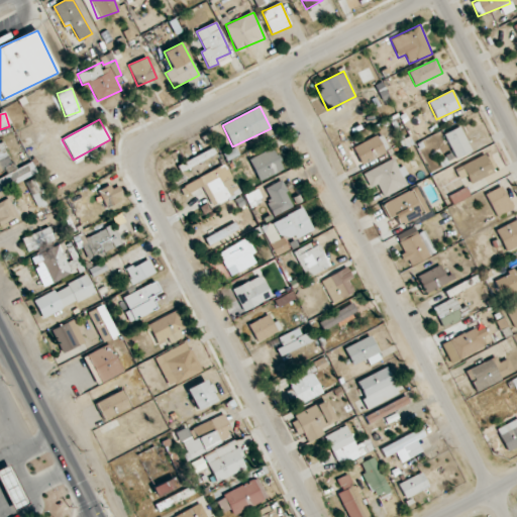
[(472,151),(459,126),(444,134),(455,159),(472,151)]
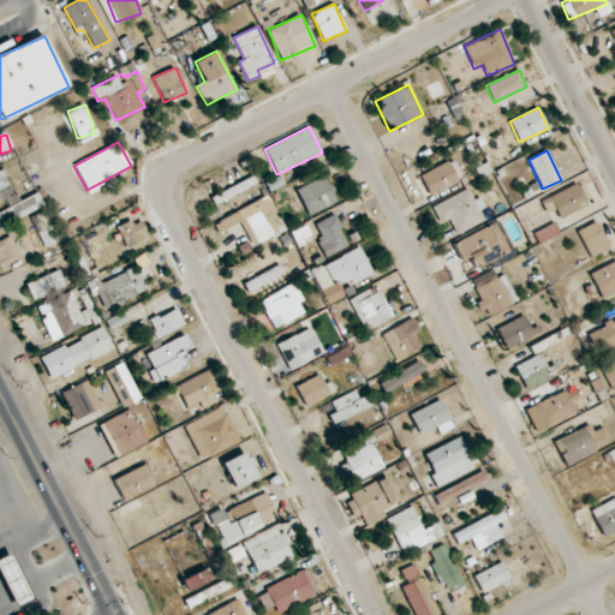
[(421,175),(430,196),(464,179),(454,159),(421,175)]
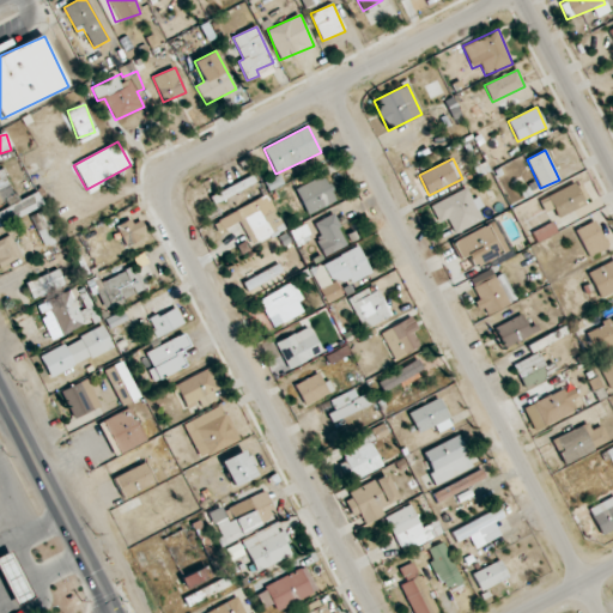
[(10,205),(16,201),(0,163),(0,202),(7,200),(10,205)]
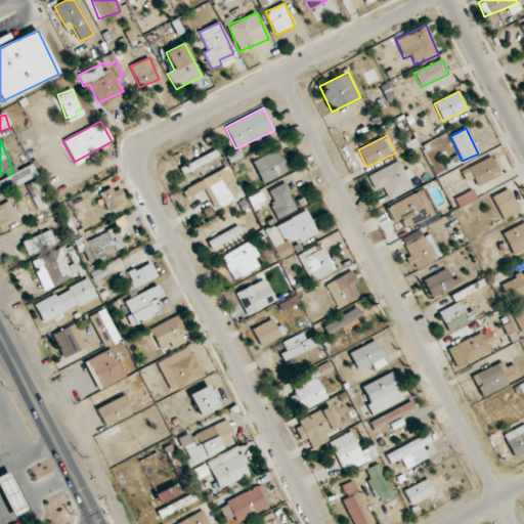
[(263,183),(287,172),(276,150),(252,162),(263,183)]
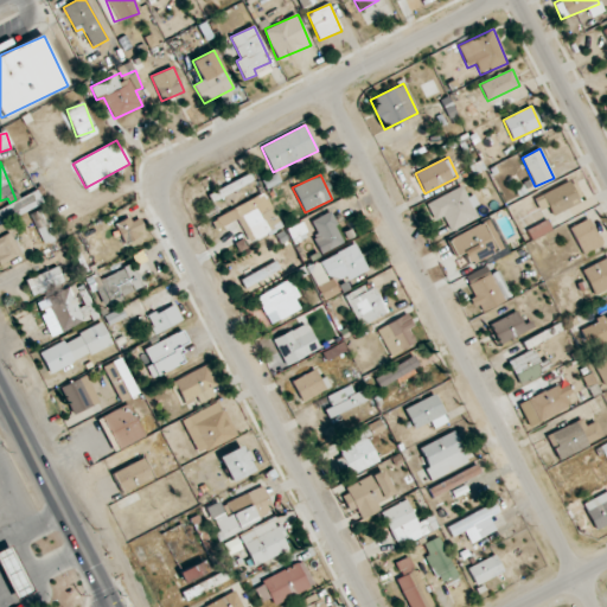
[(544,197),(553,216),(583,202),(575,183),(544,197)]
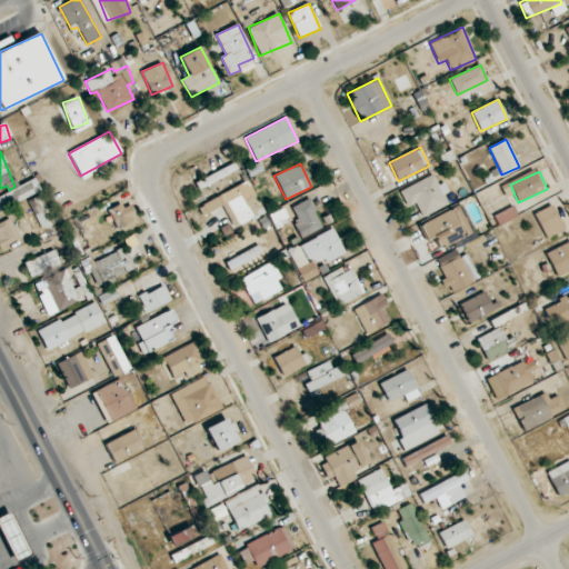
[(422,217),(449,205),(443,195),(449,192),(443,182),(438,186),(433,175),(400,190),(408,207),(416,203),(422,217)]
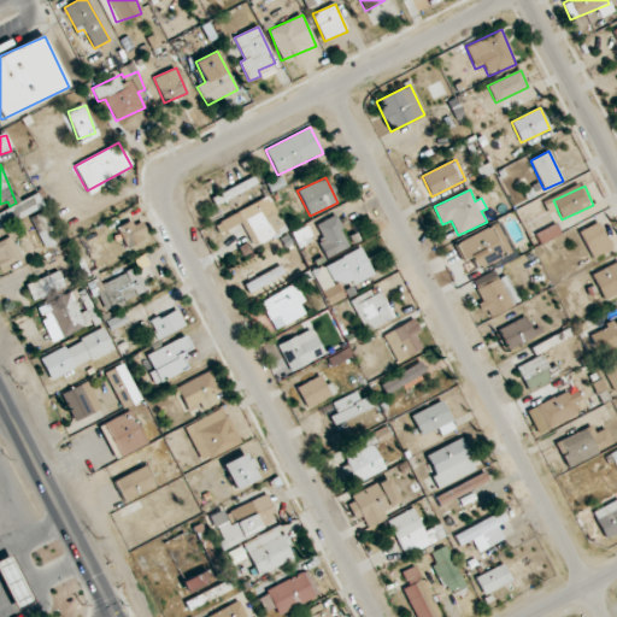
[(0,227),(1,229),(45,207),(37,193),(0,212),(0,227)]
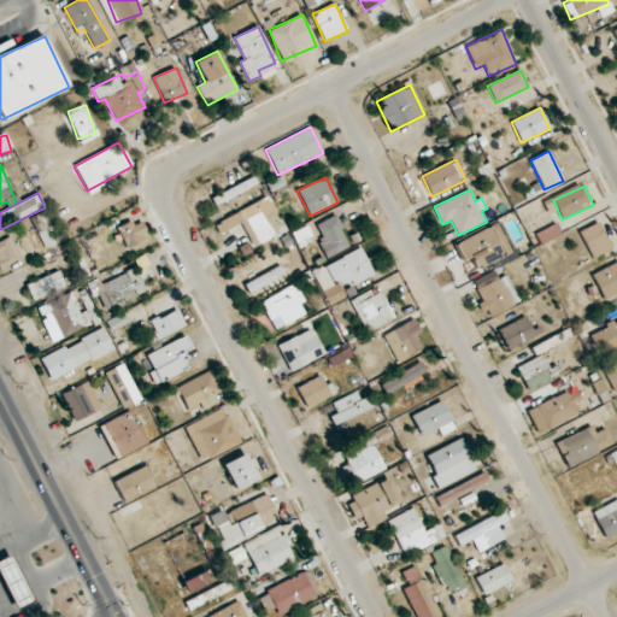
[(287,230),(270,197),(215,223),(219,234),(246,221),(257,245),(287,230)]
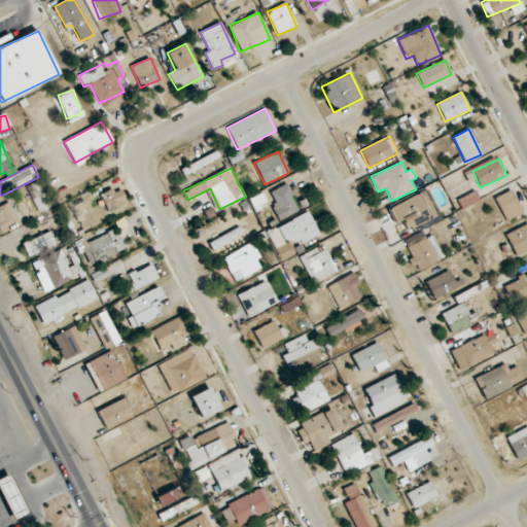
[(38,213),(50,207),(38,181),(26,186),(38,213)]
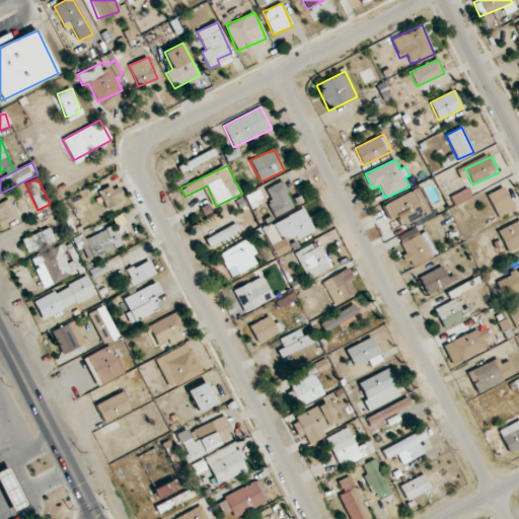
[(294,208),(282,181),(266,189),(272,202),(268,203),(274,217),(294,208)]
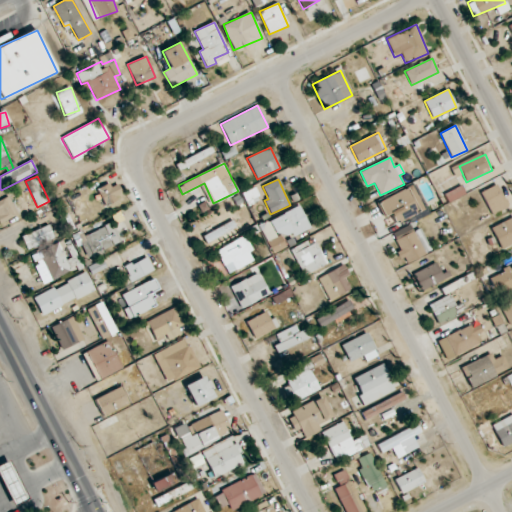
[(116,181),(97,191),(105,207),(124,197),(116,181)]
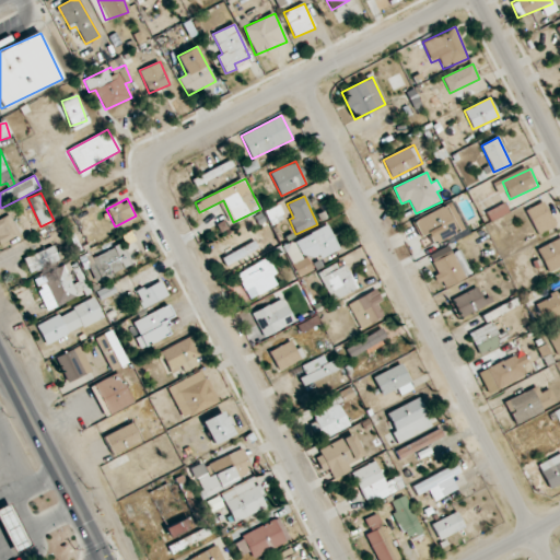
[(556,226),(544,201),(525,210),(537,235),(556,226)]
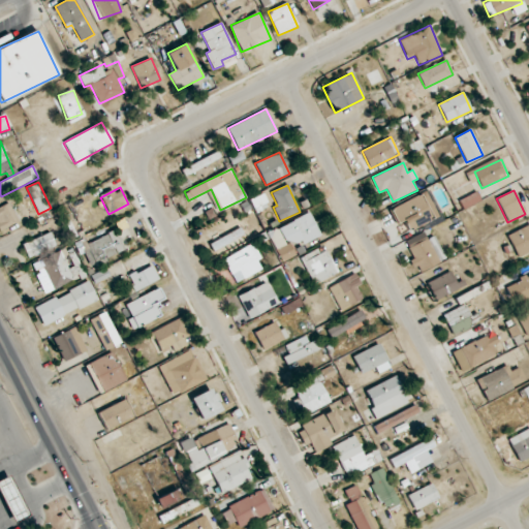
[(397,223),(404,220),(408,230),(438,218),(427,192),(390,208),(397,223)]
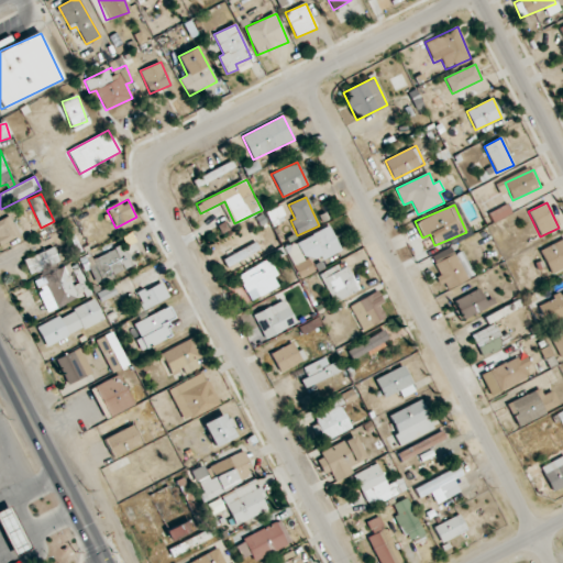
[(488,212),(493,222),(512,214),(508,205),(488,212)]
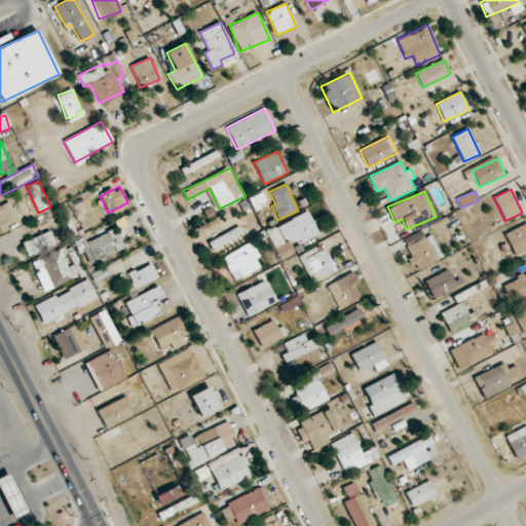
[(249,198),(254,212),(266,207),(262,193),(249,198)]
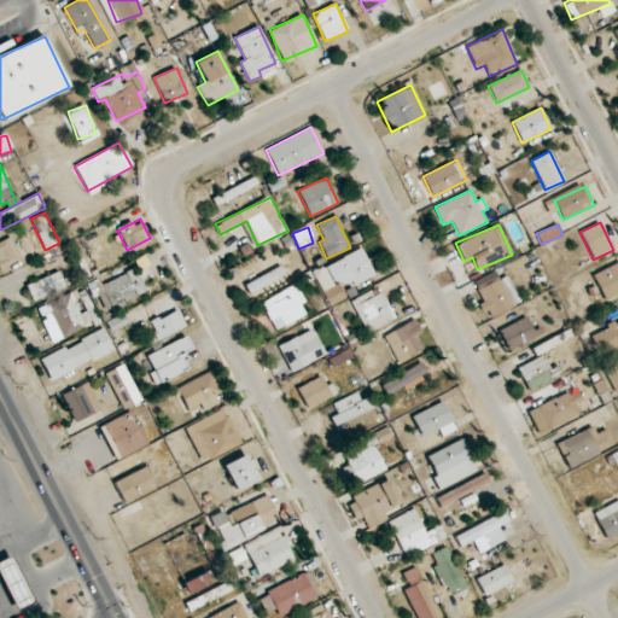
[(0,269),(22,258),(11,237),(0,242),(0,269)]
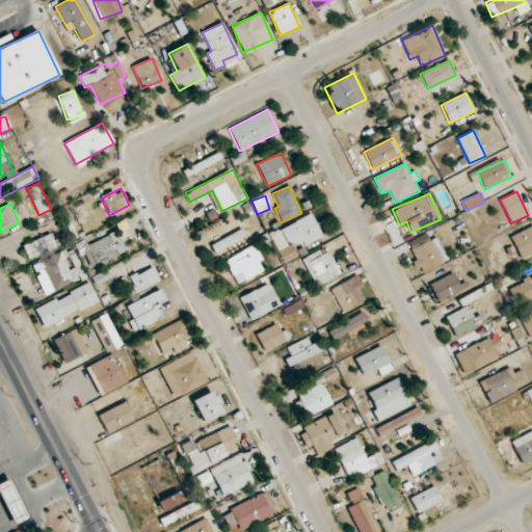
[(322,236),(312,214),(269,234),(283,264),(297,257),(294,249),(322,236)]
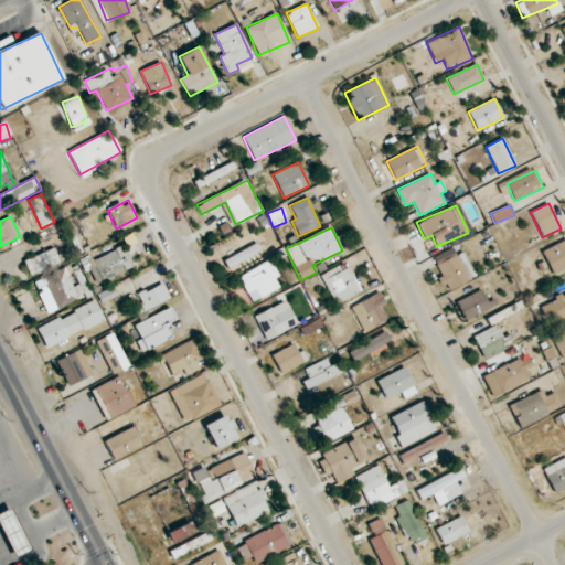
[(564,241),(542,251),(552,275),(564,269),(564,241)]
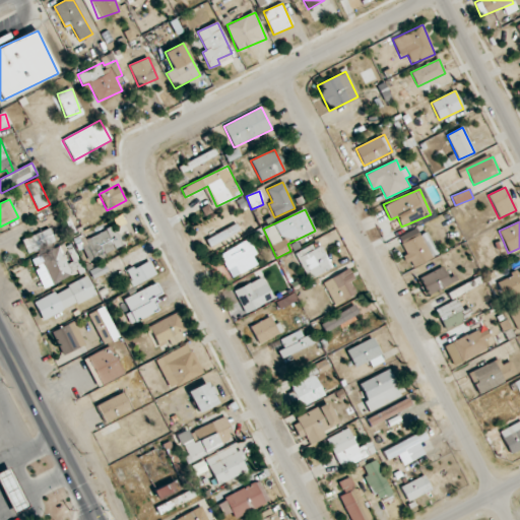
[(205,239),(209,246),(240,233),(237,224),(205,239)]
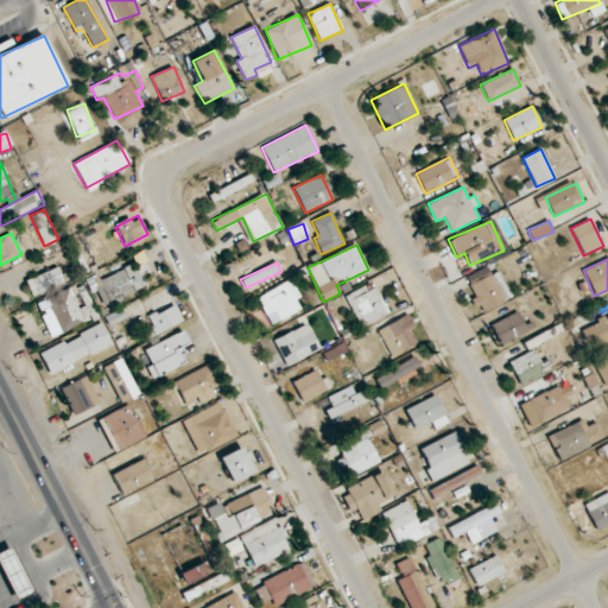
[(144,290),(135,266),(88,284),(92,293),(103,289),(108,303),(144,290)]
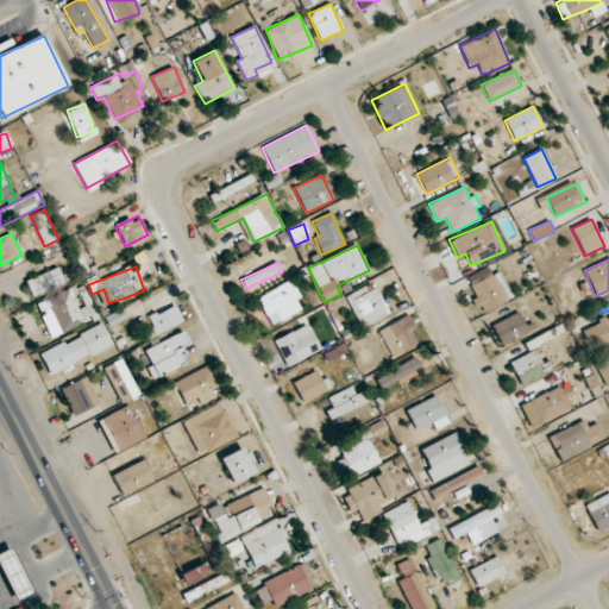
[(26,278),(31,296),(64,287),(60,270),(26,278)]
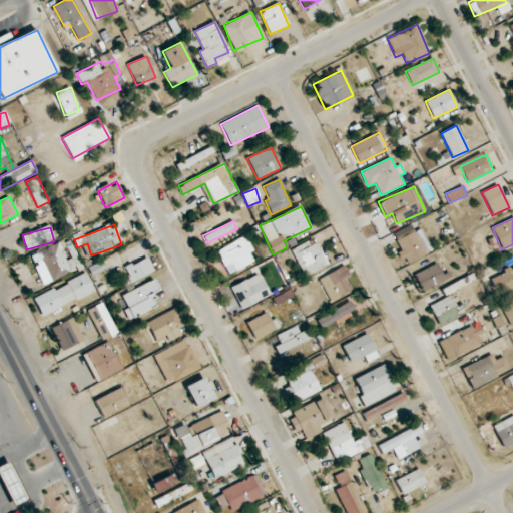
[(432,252),(422,229),(395,239),(405,264),(432,252)]
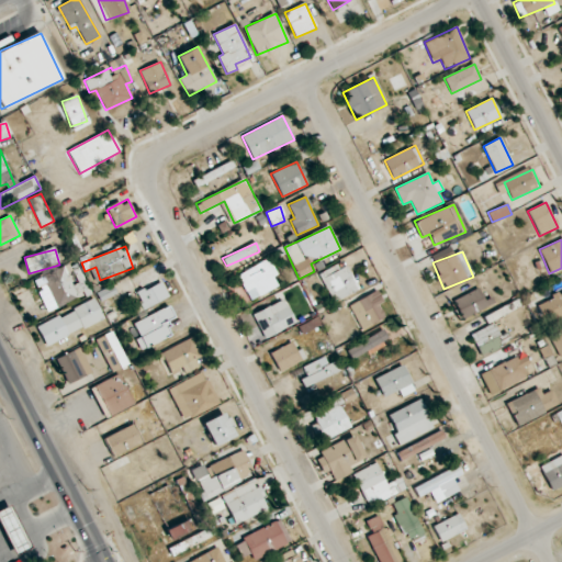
[(278,285),(273,278),(278,274),(268,258),(237,276),(251,301),(278,285)]
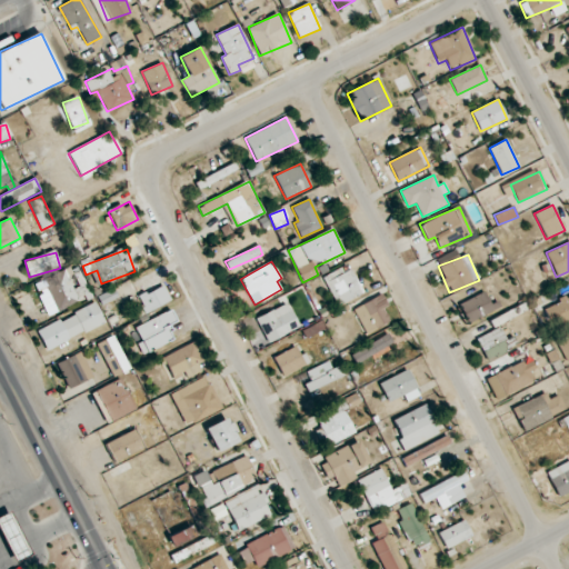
[(350,266),(323,278),(336,306),(362,295),(350,266)]
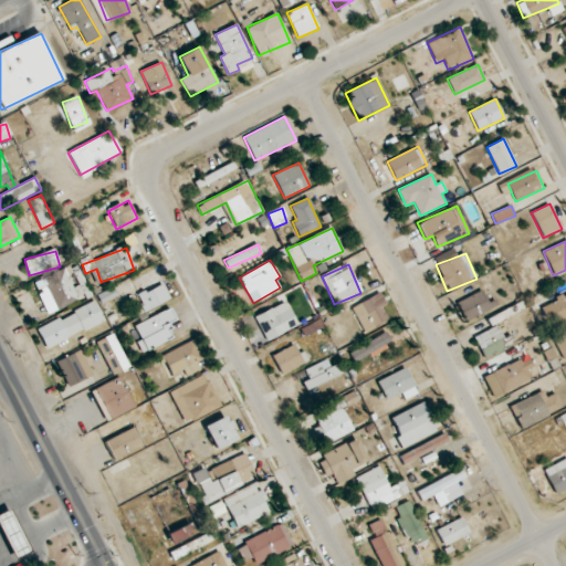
[(145,311),(170,300),(163,284),(137,295),(145,311)]
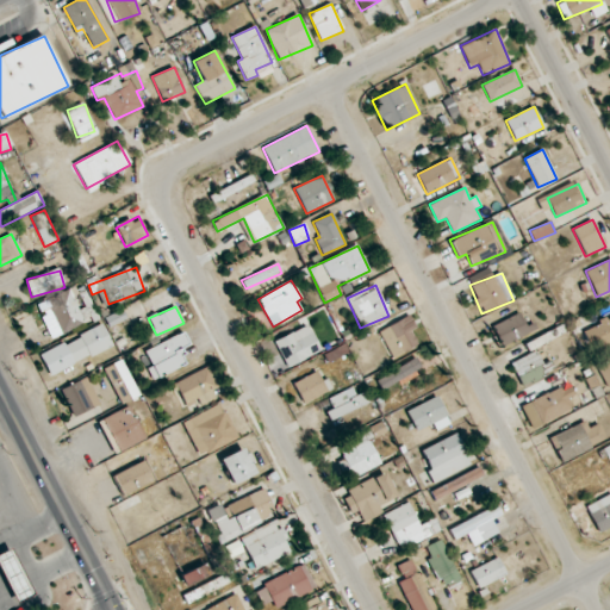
[(109,327),(126,318),(123,310),(105,318),(109,327)]
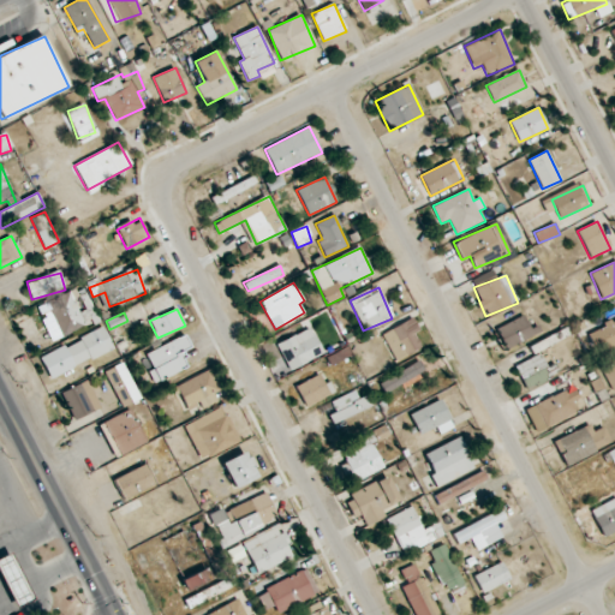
[(532,335),(525,317),(497,327),(505,345),(532,335)]
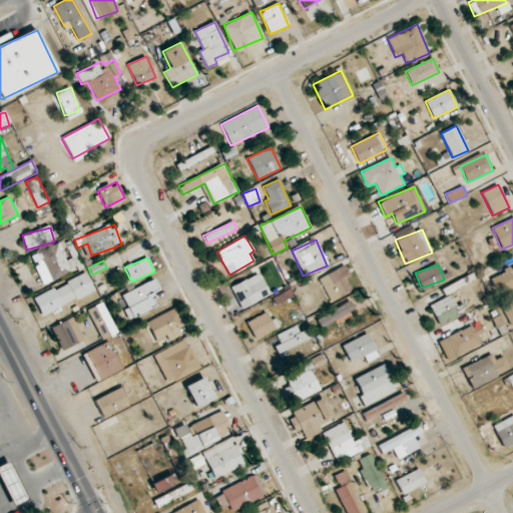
[(346,277),(349,276),(345,267),(319,277),(329,300),(352,291),(346,277)]
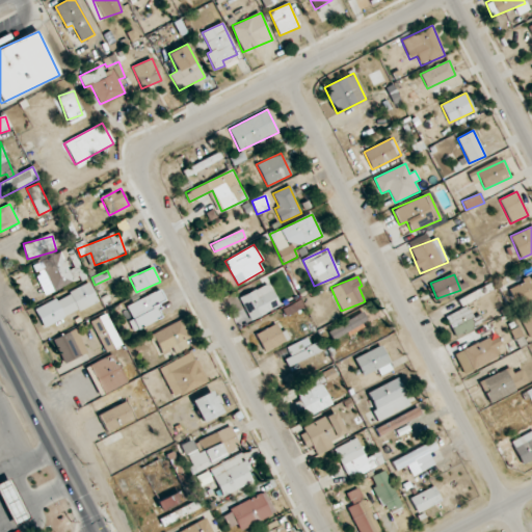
[(531,298),(531,276),(510,287),(517,306),(531,298)]
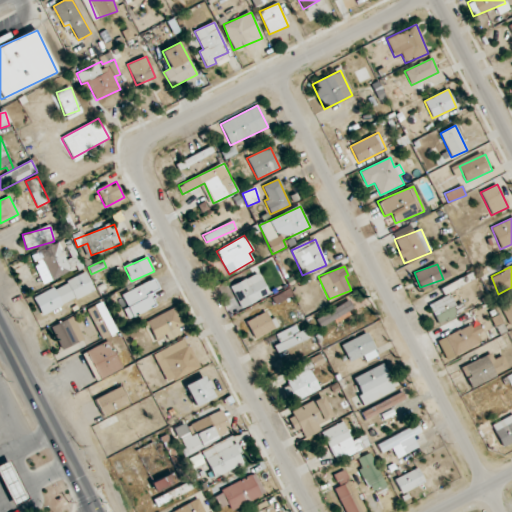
[(94,291),(87,273),(33,297),(41,315),(94,291)]
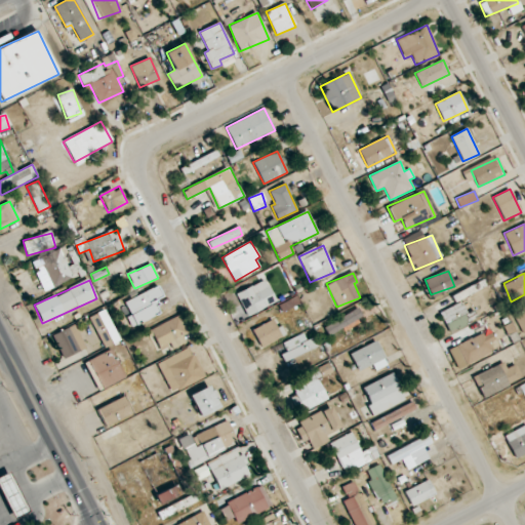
[(275,304),(266,281),(237,292),(246,316),(275,304)]
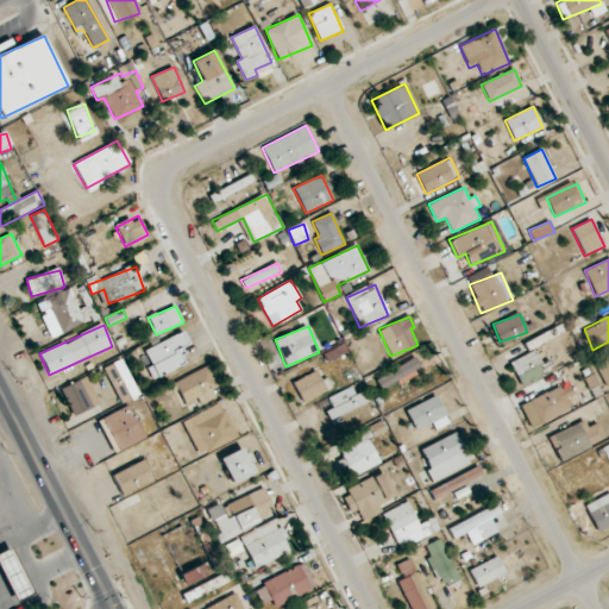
[(144,350),(151,365),(146,368),(151,378),(186,364),(177,347),(188,343),(183,333),(144,350)]
